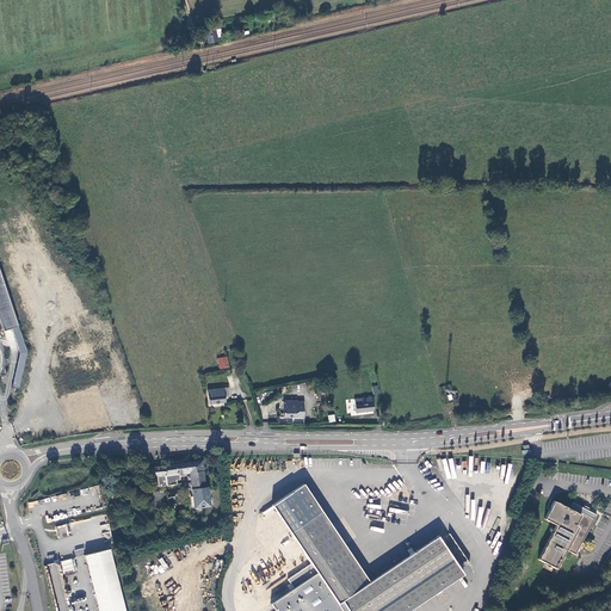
[(205,29),(208,43),(216,41),(213,28),(205,29)]
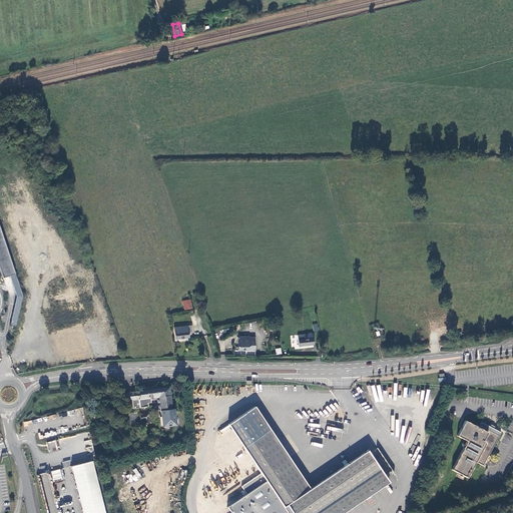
[(15,274),(0,228),(0,268),(3,278),(6,277),(9,276),(15,274)]
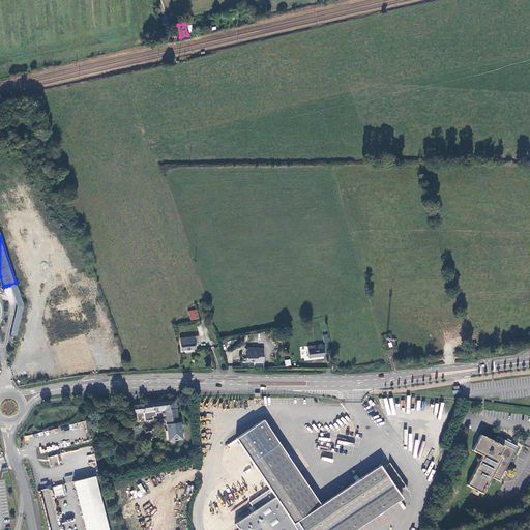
[(16,283),(9,285),(18,306),(10,335),(17,337),(24,305),(16,283)]
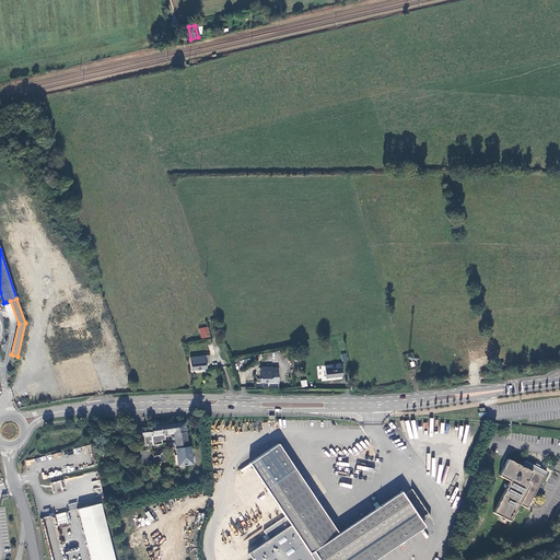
[(207,336),(206,327),(197,328),(198,338),(207,336)]
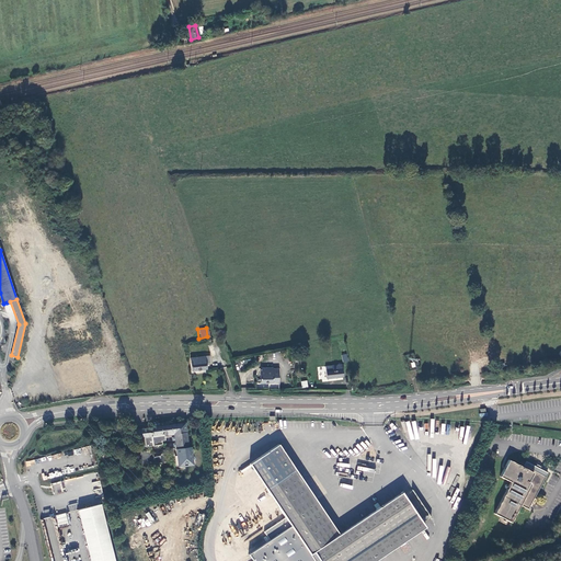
[(205,356),(190,358),(191,370),(206,368),(205,363),(205,356)]
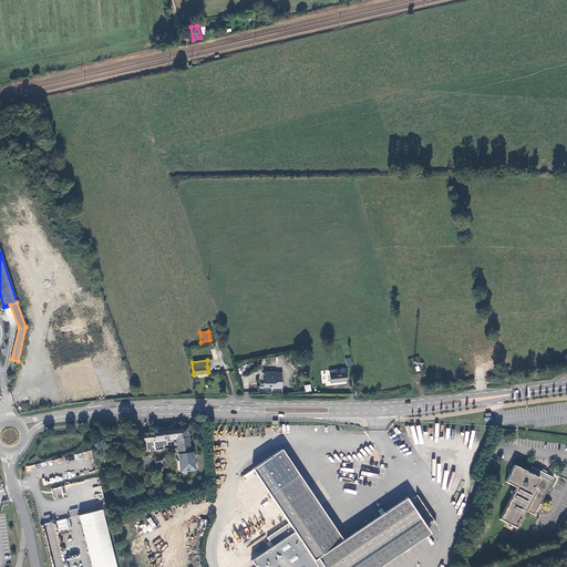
[(344,368),(334,370),(336,375),(329,377),(330,383),(347,380),(344,368)]
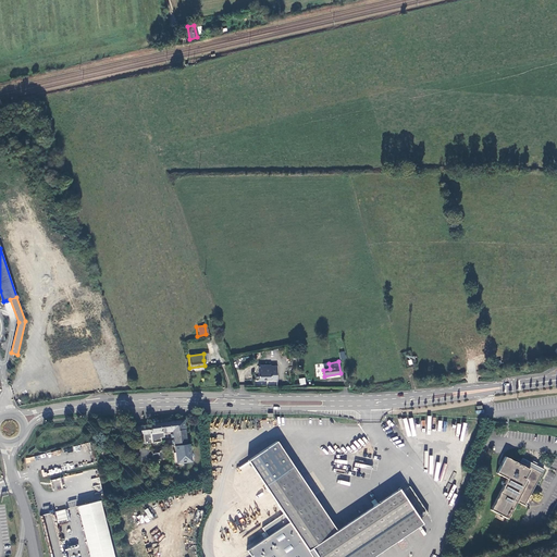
[(276,380),(276,367),(270,367),(270,373),(262,373),(262,366),(258,366),(258,380),(276,380)]
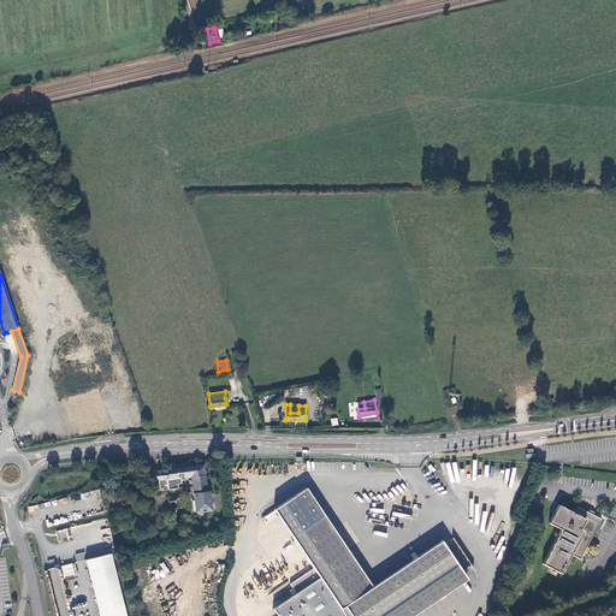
[(161,490),(179,489),(178,484),(183,484),(182,478),(193,477),(196,509),(213,508),(211,491),(208,491),(205,465),(178,468),(175,468),(167,469),(152,472),(154,491),(161,490)]
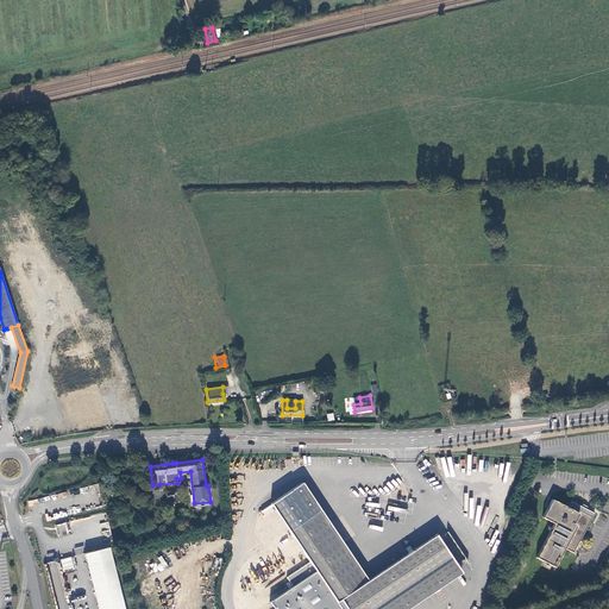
[(405,608),(460,572),(435,534),(368,581),(301,483),(269,504),(308,562),(287,577),(292,586),(270,601),(275,608),(405,608)]
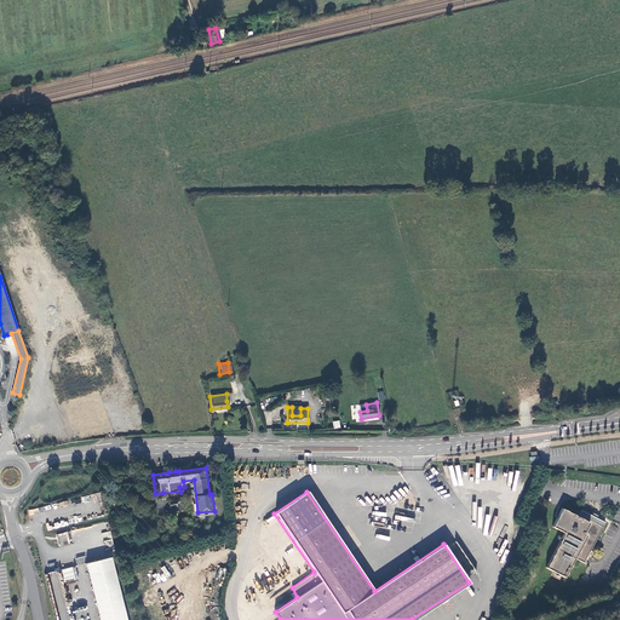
[(584,563),(606,522),(597,517),(597,516),(593,514),(592,515),(581,510),(579,515),(578,516),(562,509),(554,527),(564,533),(546,567),(566,578),(575,558),(584,563)]
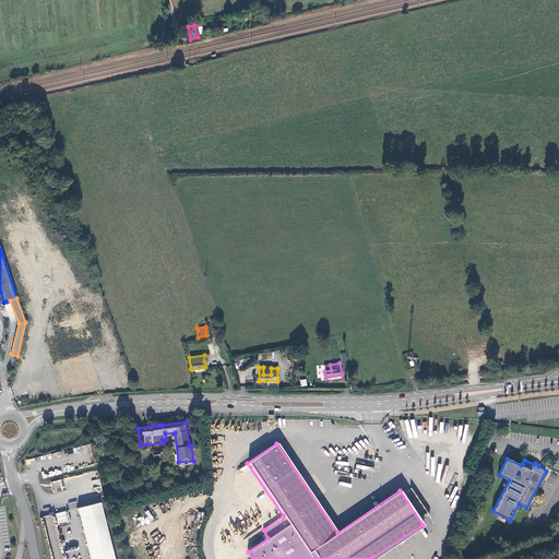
[(146,477),(158,475),(156,462),(144,464),(146,477)]
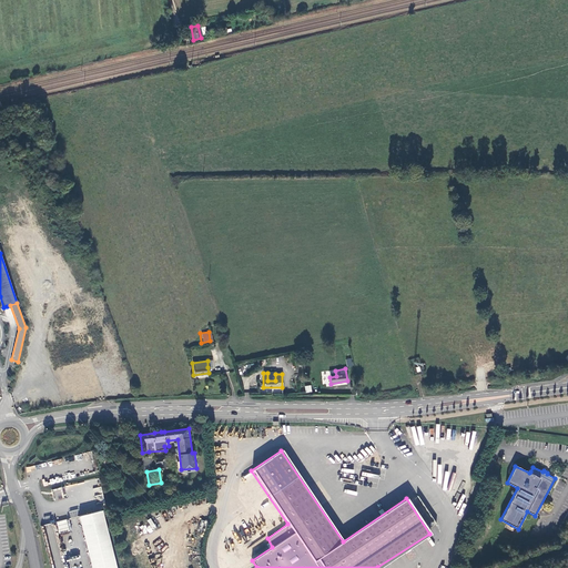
[(54,500),(63,498),(62,488),(53,489),(54,500)]
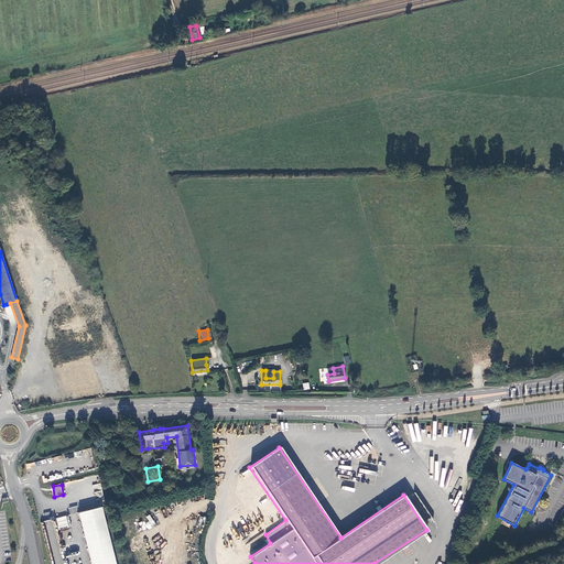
[(87,510),(80,512),(83,520),(102,514),(101,507),(88,510),(87,510)]
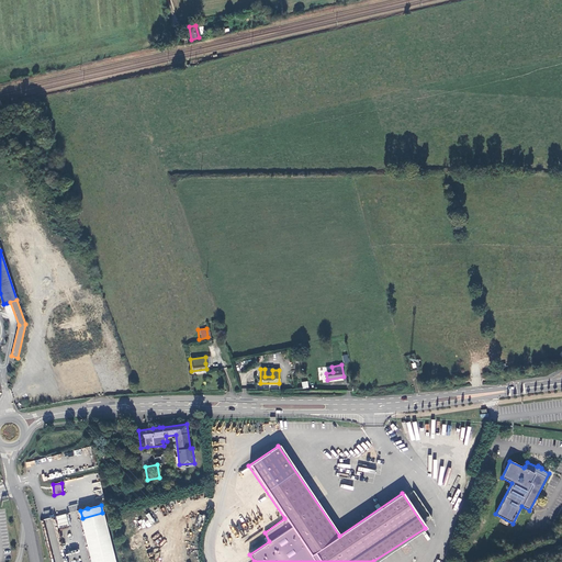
[(80,510),(78,510),(90,561),(114,561),(102,513),(82,518),(80,510)]
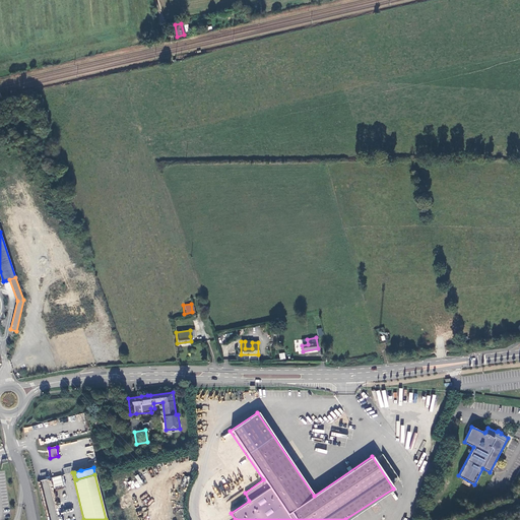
[(61,475),(52,477),(54,489),(64,486),(61,475)]
